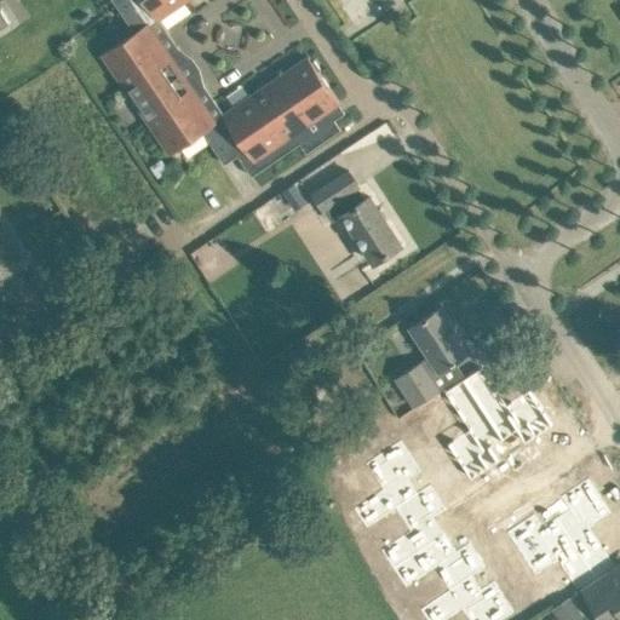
[(114,0),(135,30),(103,52),(171,153),(204,131),(225,162),(237,154),(252,174),(300,142),(306,151),(342,128),(328,109),(340,101),(319,70),(321,68),(315,59),(313,61),(309,56),(216,120),(149,23),(183,0),(114,0)]
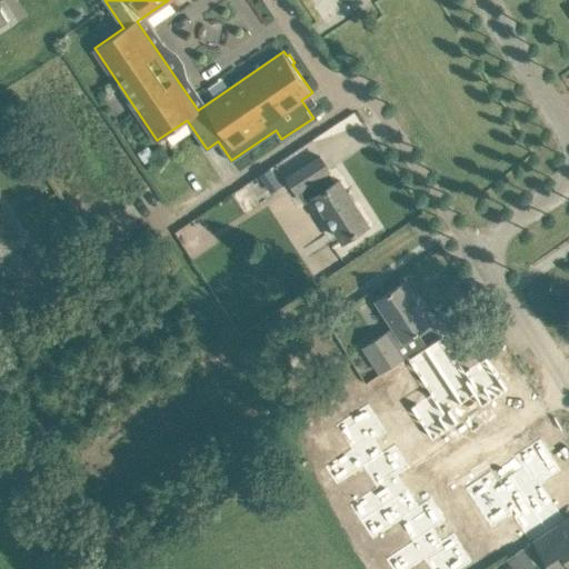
[(308,185),(343,239),(368,223),(340,179),(336,182),(328,171),(330,170),(321,156),(288,177),(297,191),(308,185)]
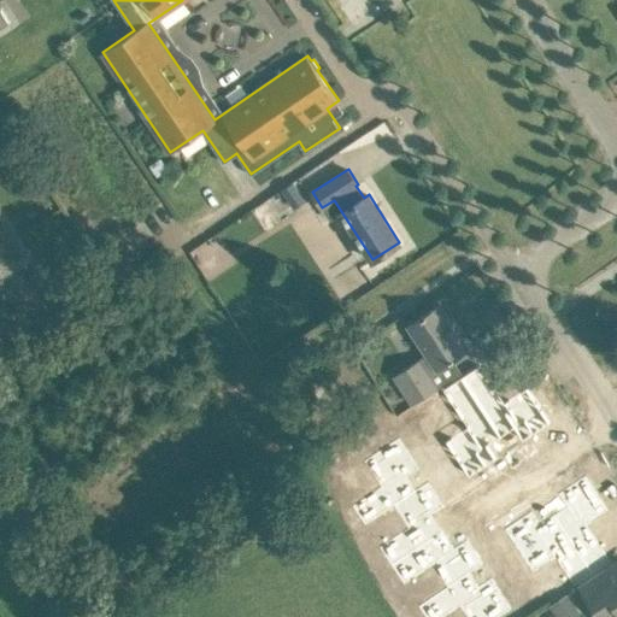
[(293,182),(277,187),(285,209),(300,203),(293,182)]
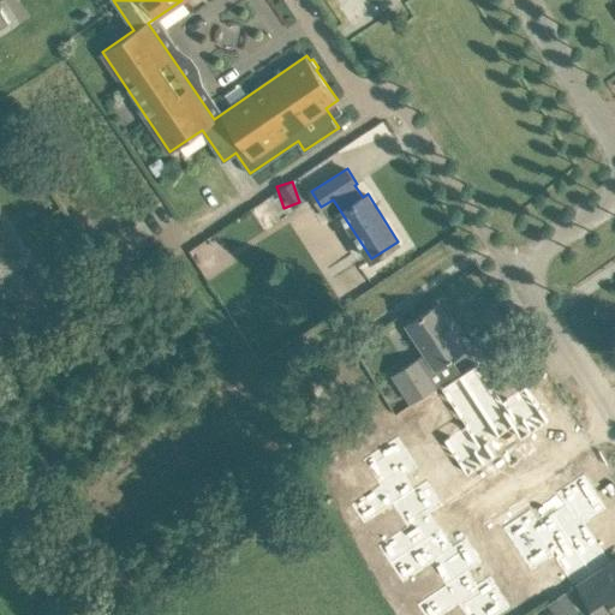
[(392,376),(411,405),(437,387),(429,375),(469,348),(440,304),(406,327),(425,354),(392,376)]
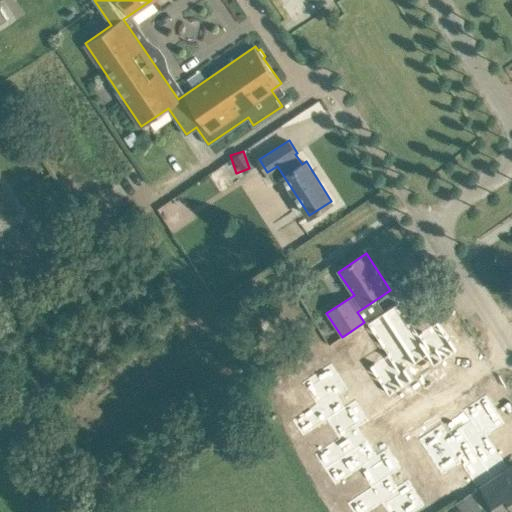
[(419,332),(399,301),(383,311),(416,362),(427,355),(434,366),(457,350),(437,320),(419,332)]
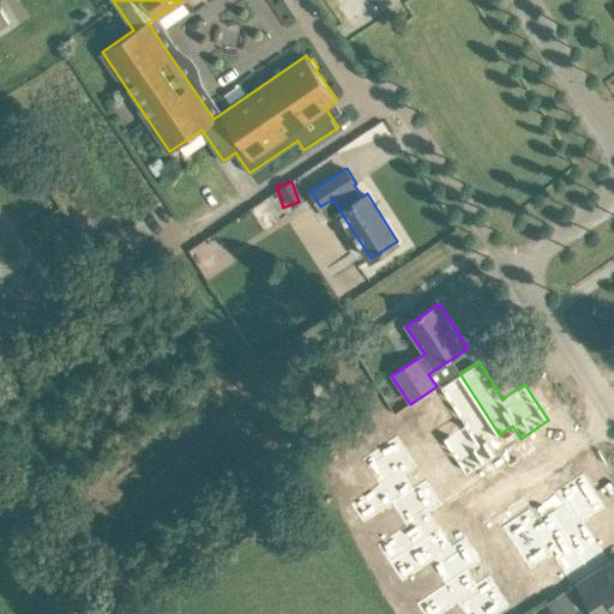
[(486,443),(499,434),(459,373),(440,386),(464,423),(443,438),(467,474),(494,456),(486,443)]
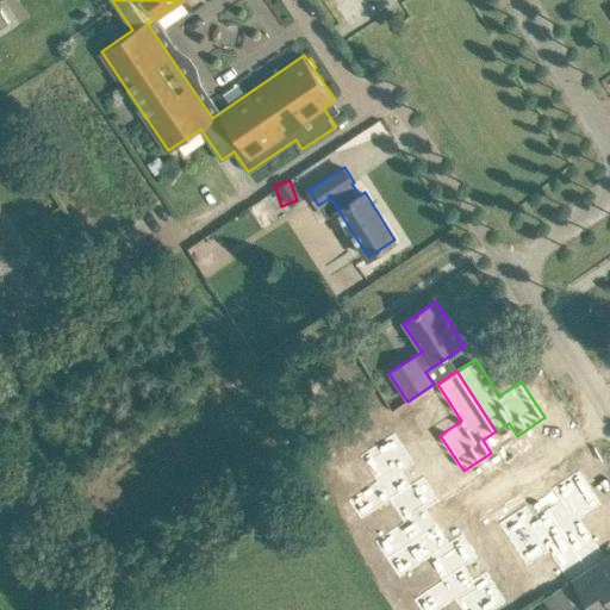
[(375,480),(347,499),(360,520),(388,500),(388,499),(411,484),(411,483),(403,472),(416,464),(394,431),(359,455),(375,480)]
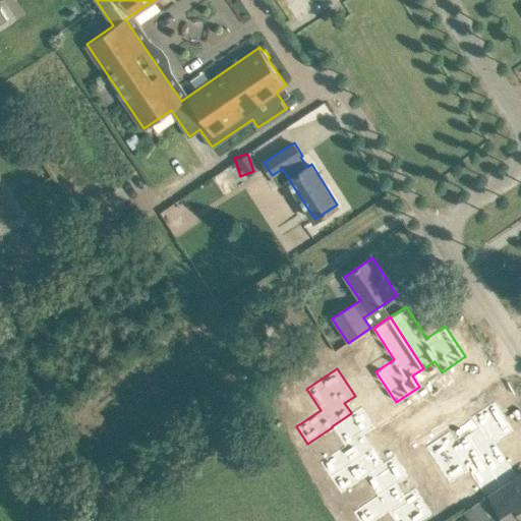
[(477,427),(467,435),(501,485),(517,475),(497,444),(515,431),(495,400),(470,416),(477,427)]
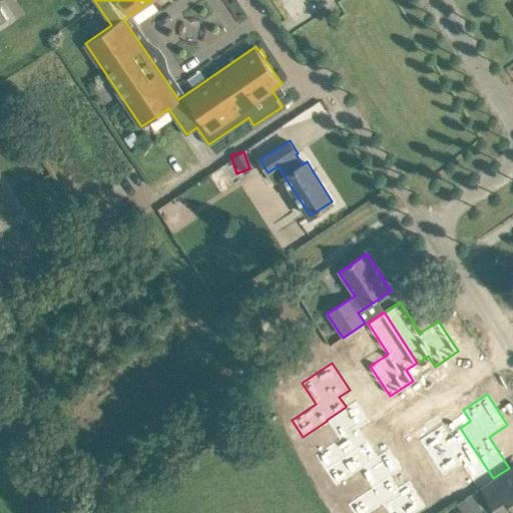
[(315,454),(325,470),(369,441),(360,428),(370,421),(356,399),(346,406),(346,407),(327,420),(327,421),(339,438),(315,454)]
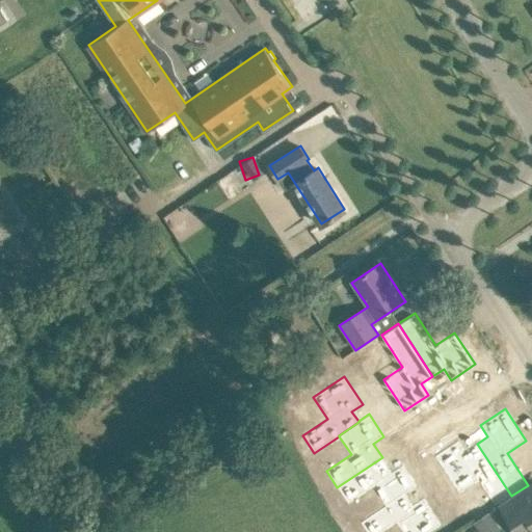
[(495,507),(511,496),(477,444),(466,451),(458,440),(434,456),(454,487),(474,475),(495,507)]
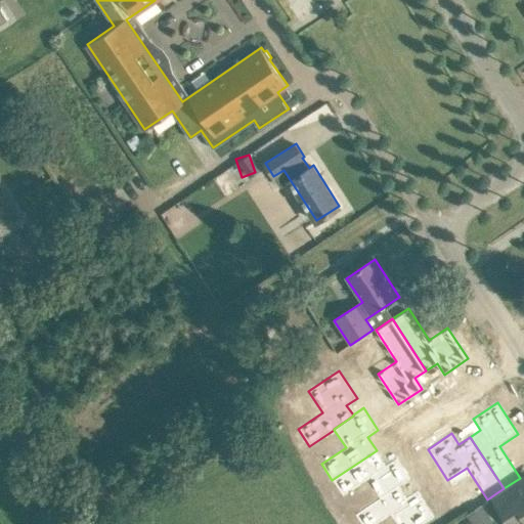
[(377,450),(332,480),(343,496),(367,480),(379,497),(380,498),(399,485),(400,486),(410,479),(396,457),(386,465),(377,450)]
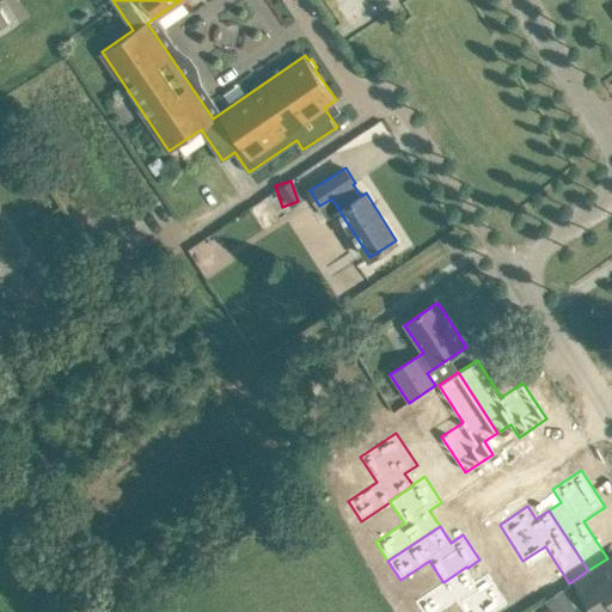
[(576,580),(597,611),(611,611),(611,575),(609,577),(601,565),(607,562),(606,560),(576,580)]
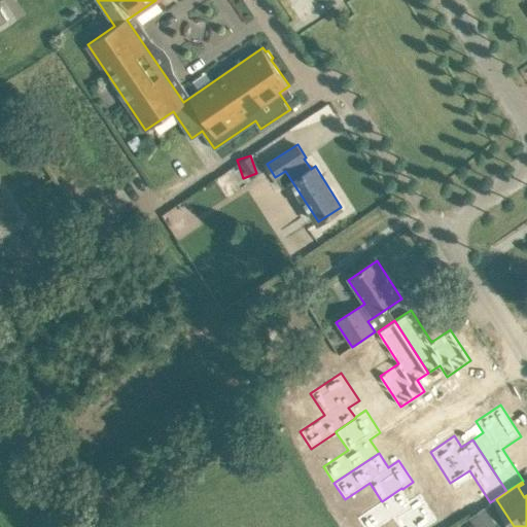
[(398,526),(426,526),(437,520),(420,492),(409,499),(402,489),(401,488),(382,501),(381,500),(356,517),(362,526),(378,526),(392,518),(398,526)]
